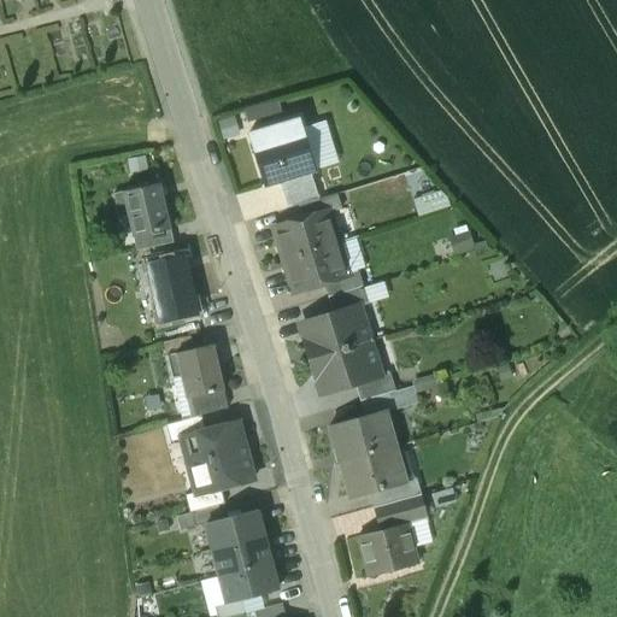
[(303,128),(252,144),(265,184),(281,180),(309,171),(316,170),(303,128)]
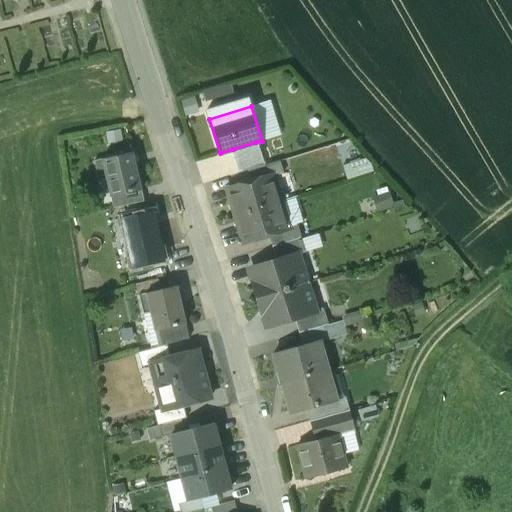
[(108,144),(124,142),(122,127),(106,129),(108,144)]
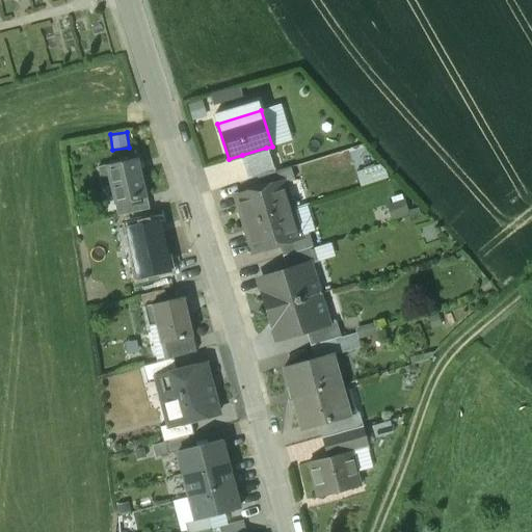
[(266,148),(242,155),(249,179),(258,177),(273,171),(266,148)]
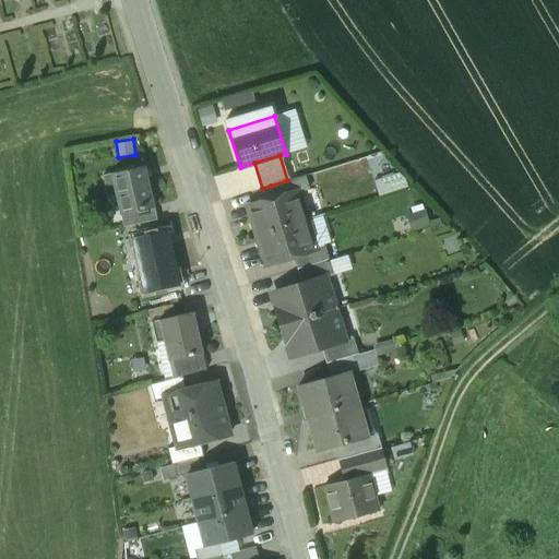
[(145,167),(103,177),(107,197),(117,194),(120,193),(126,214),(155,207),(145,167)]
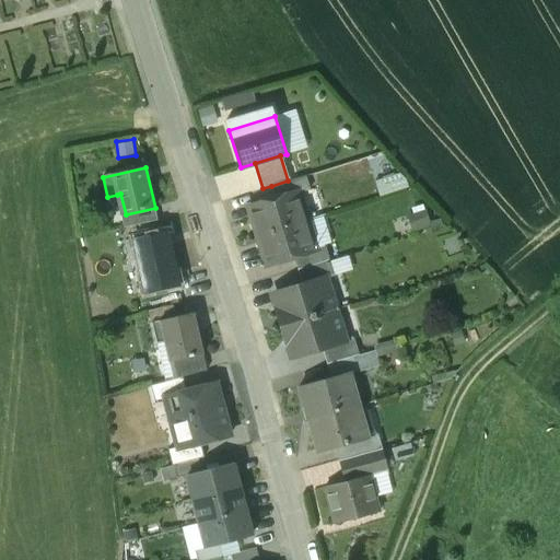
[(271,186),(275,198),(298,191),(299,194),(310,190),(304,176),(288,181),(271,186)]
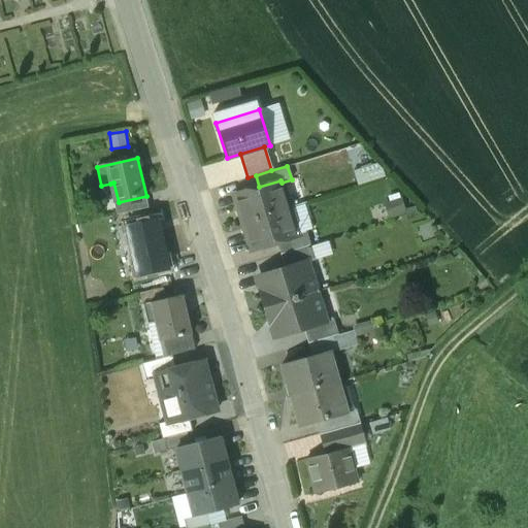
[(259,187),(234,195),(242,223),(290,208),(282,183),(281,180),(259,187)]
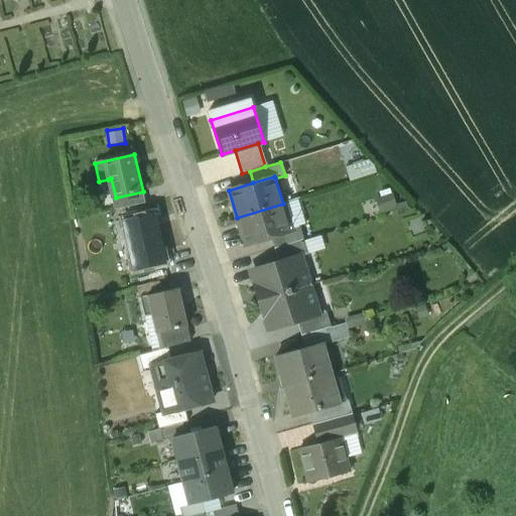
[(115,210),(118,209),(116,198),(111,178),(108,179),(115,210)]
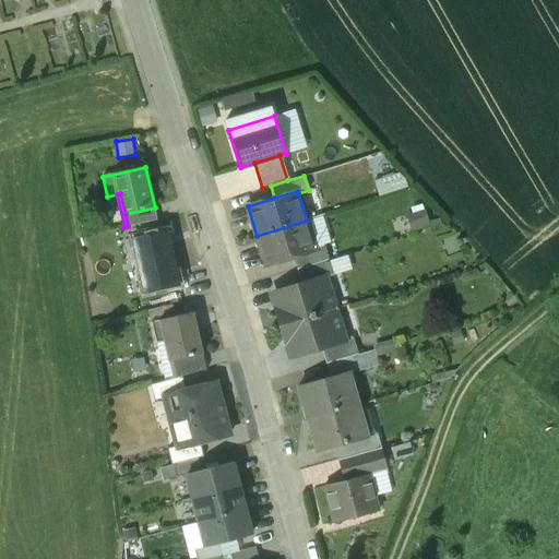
[(155,207),(126,214),(128,226),(157,219),(155,207)]
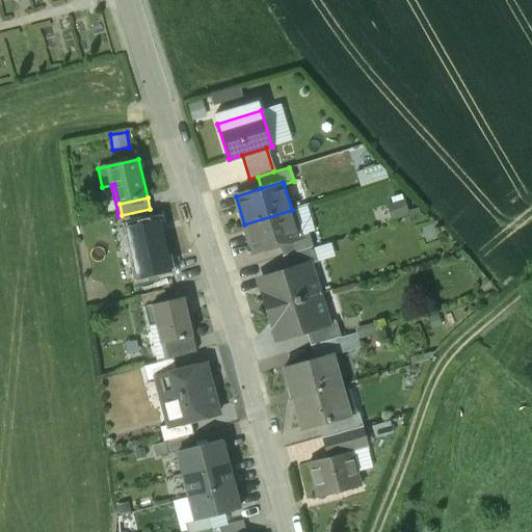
[(292,210),(244,224),(253,253),(278,244),(300,237),(299,236),(292,210)]
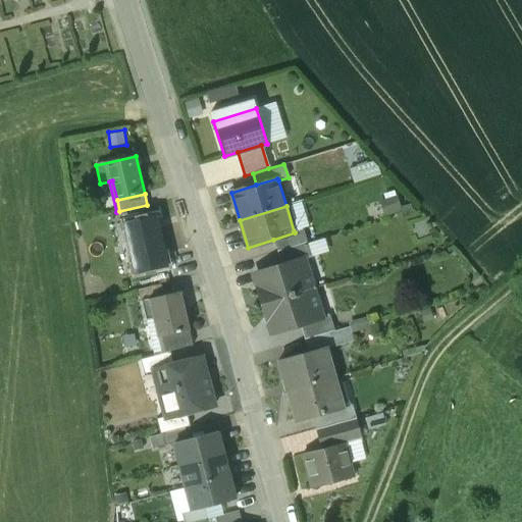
[(168,266),(157,216),(117,225),(121,245),(129,243),(137,273),(168,266)]
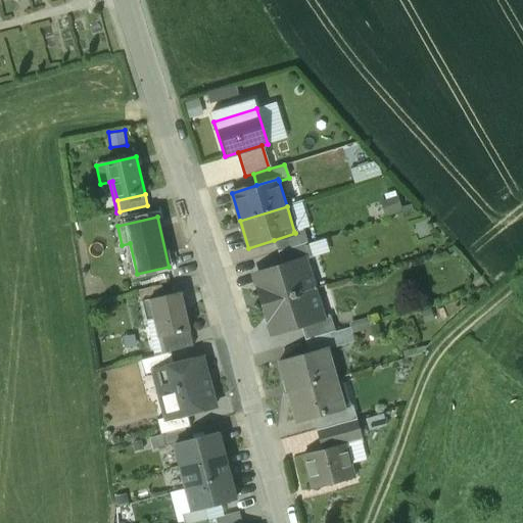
[(295,233),(274,240),(278,251),(307,242),(302,229),(294,232),(295,233)]
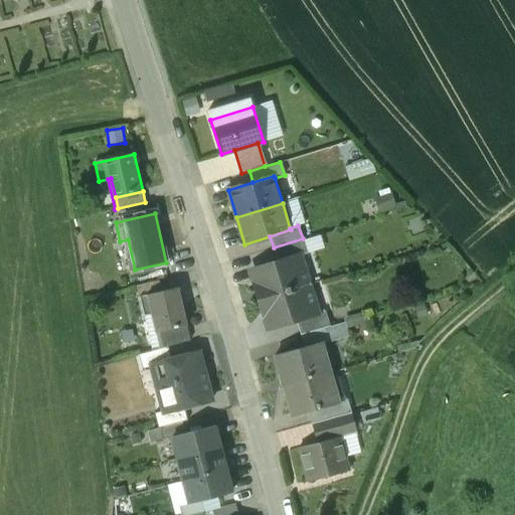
[(303,238),(274,247),(278,262),(300,254),(300,255),(307,253),(303,238)]
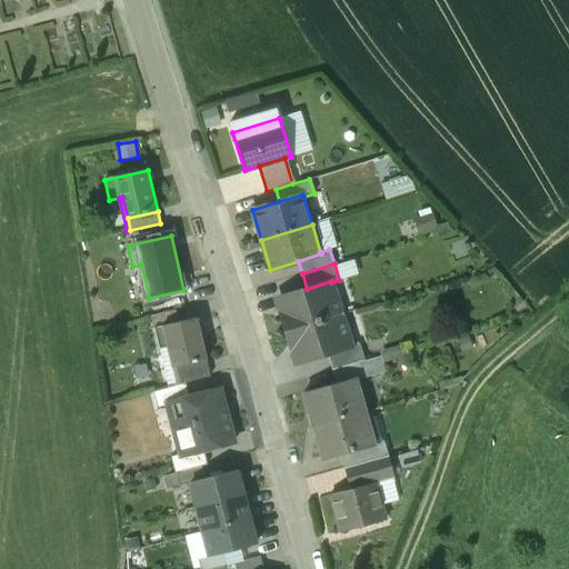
[(307,289),(279,298),(283,310),(279,317),(285,331),(341,313),(331,282),(331,281),(307,289)]
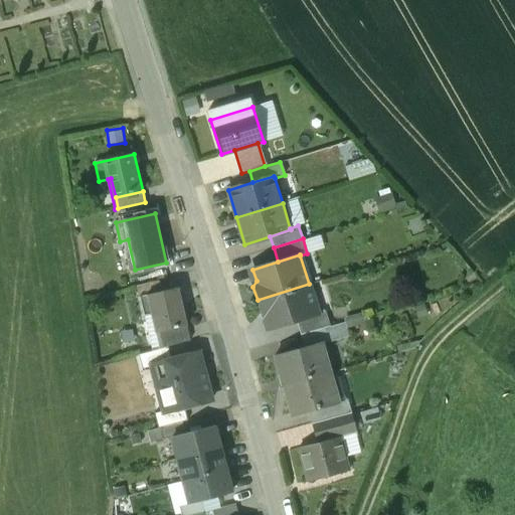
[(318,313),(309,284),(258,300),(261,313),(268,317),(271,328),(296,321),(318,314),(318,313)]
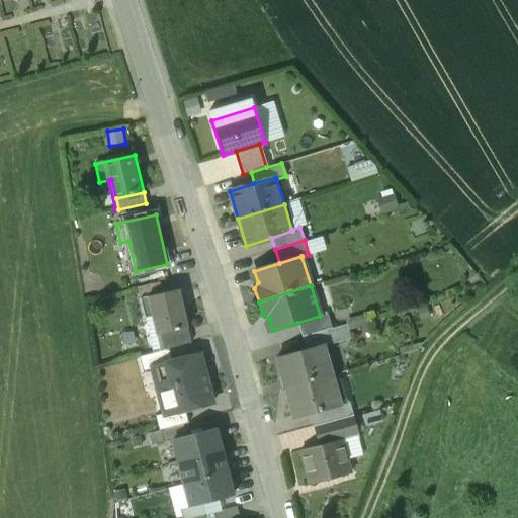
[(188,329),(179,291),(142,299),(146,318),(158,315),(162,335),(188,329)]
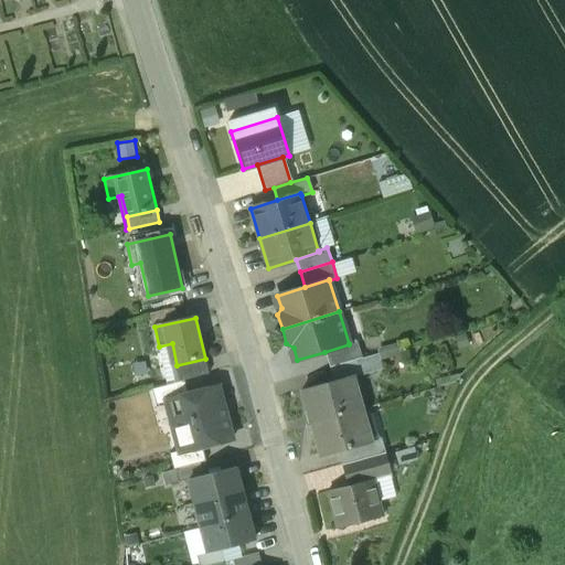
[(349,343),(349,344),(324,352),(330,368),(356,360),(362,359),(356,341),(349,343)]
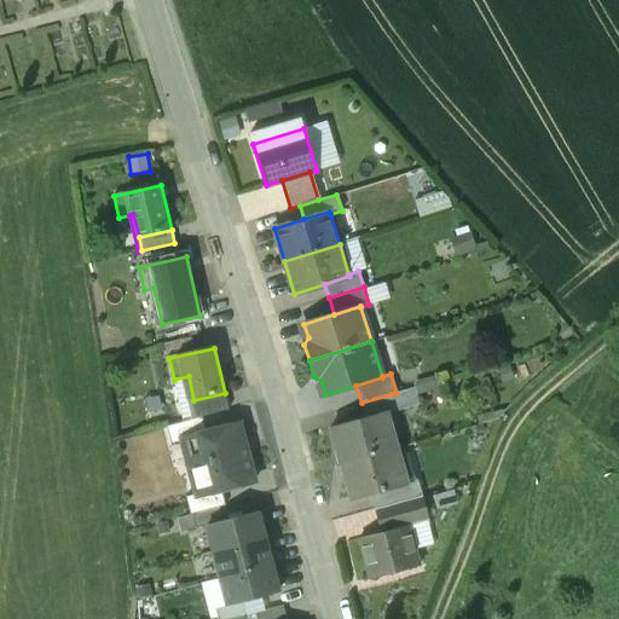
[(202,417),(229,410),(225,393),(194,400),(197,418),(202,417)]
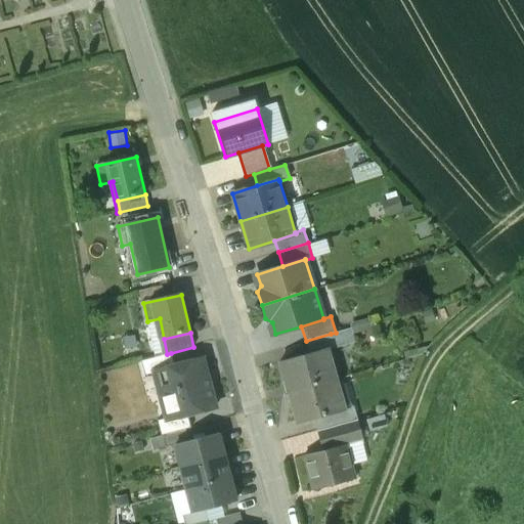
[(335,348),(331,334),(306,341),(309,352),(326,348),(328,350),(335,348)]
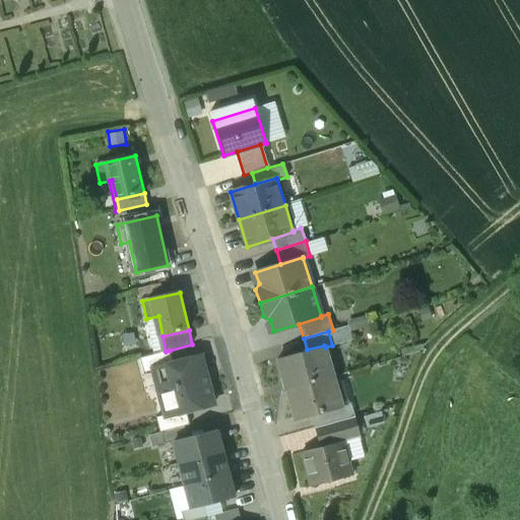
[(307,349),(276,359),(285,390),(333,377),(325,347),(324,345),(307,349)]
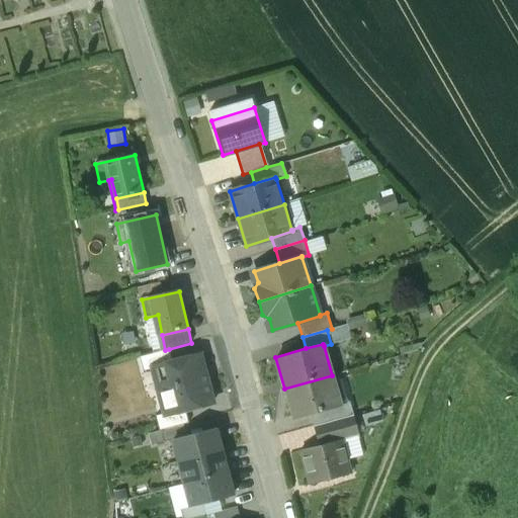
[(155,366),(172,361),(169,349),(165,350),(140,356),(144,371),(155,368),(155,366)]
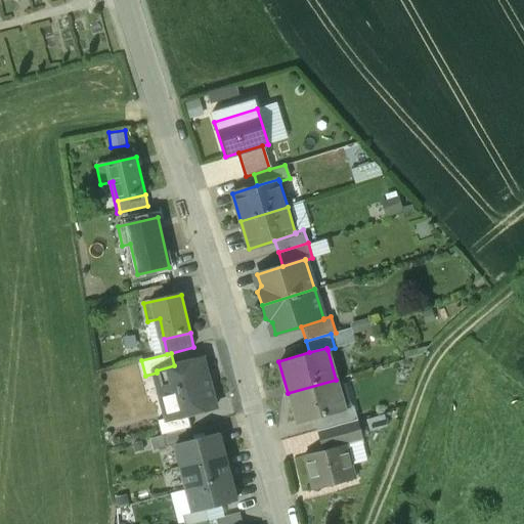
[(187,415),(215,407),(203,358),(174,365),(157,370),(157,373),(169,418),(170,420),(187,415)]
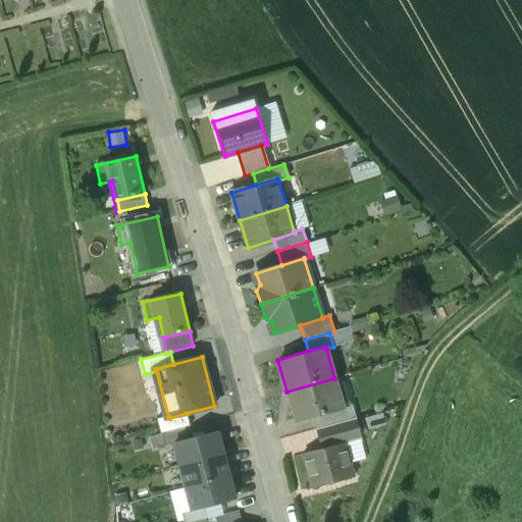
[(343,408),(334,378),(286,392),(295,423),(311,418),(344,409),(343,408)]
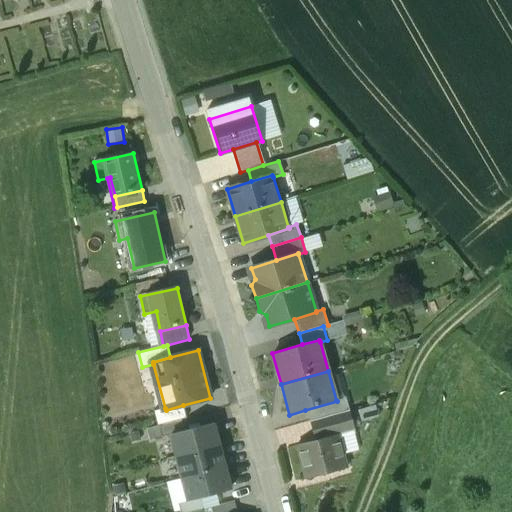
[(336,400),(337,401),(305,410),(308,422),(348,410),(345,398),(336,400)]
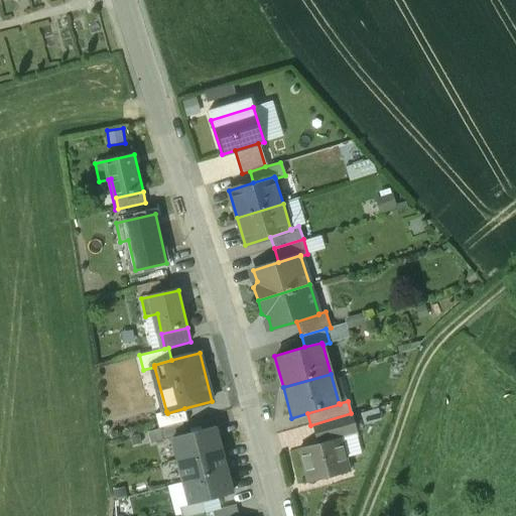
[(158,428),(182,422),(187,421),(184,408),(167,413),(166,411),(154,414),(158,428)]
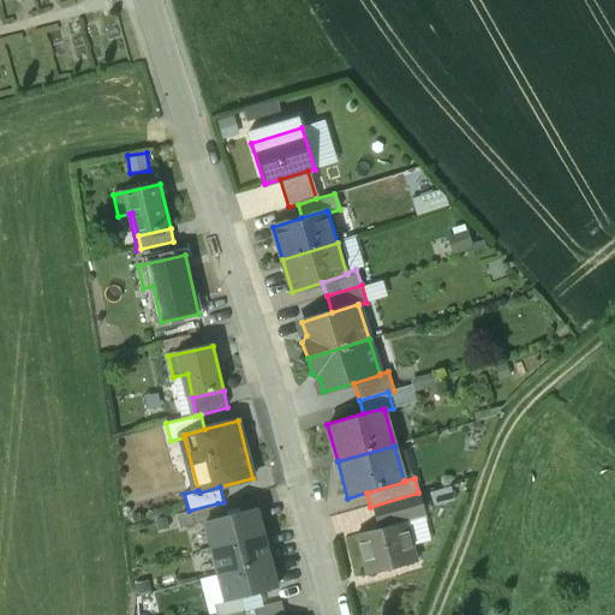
[(425,517),(418,493),(370,507),(377,530),(405,523),(425,517)]
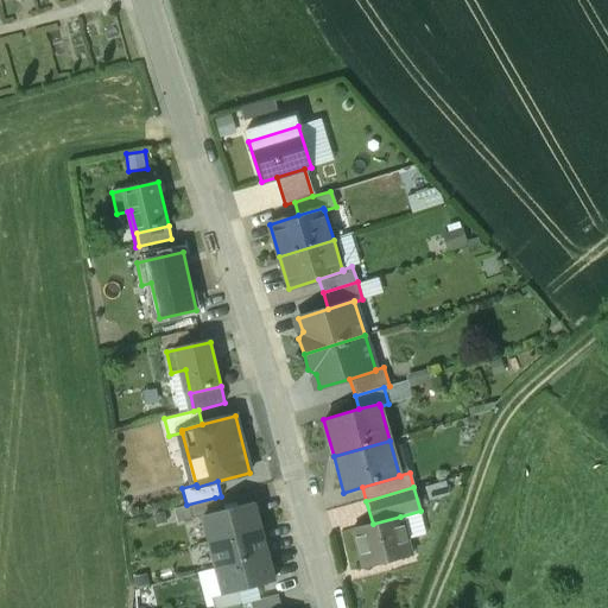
[(203,515),(219,512),(215,498),(187,505),(173,508),(177,523),(203,515)]
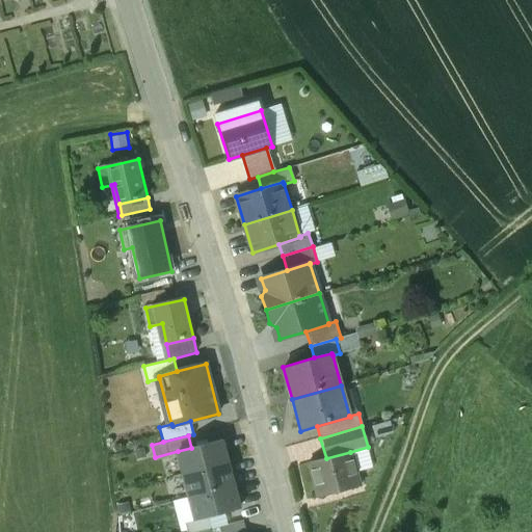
[(178,451),(183,475),(228,462),(221,440),(191,448),(178,451)]
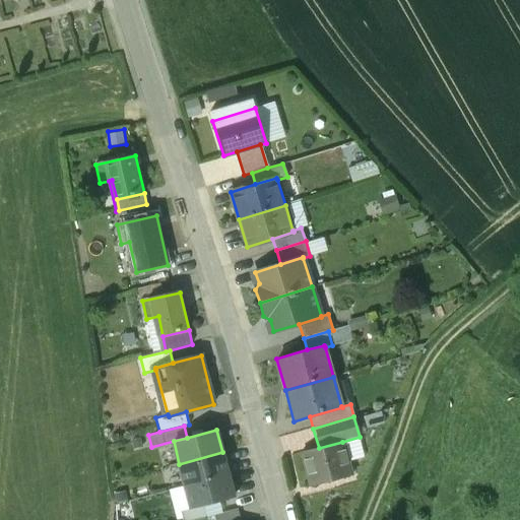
[(319,448),(303,453),(312,485),(351,474),(342,442),(319,448)]
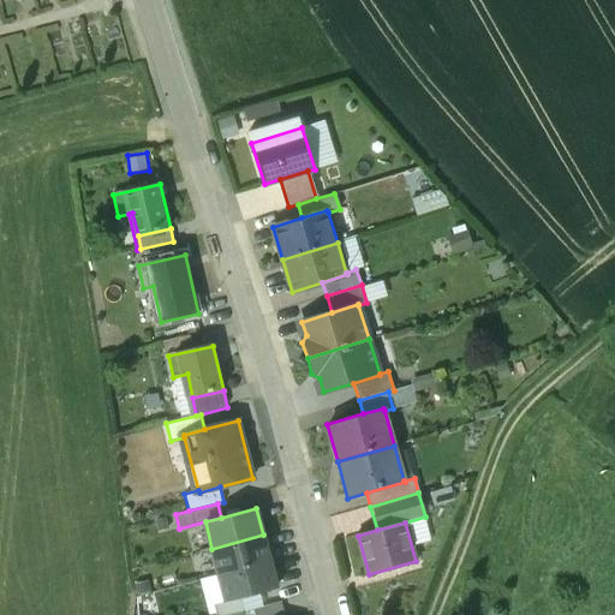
[(212,549),(219,574),(270,561),(263,535),(212,549)]
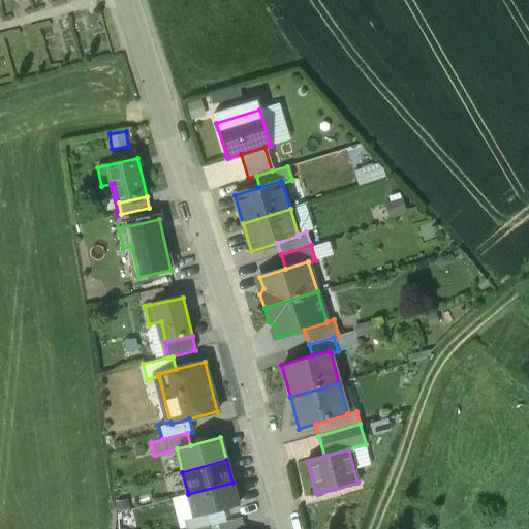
[(232,483),(188,494),(194,518),(208,514),(238,505),(232,483)]
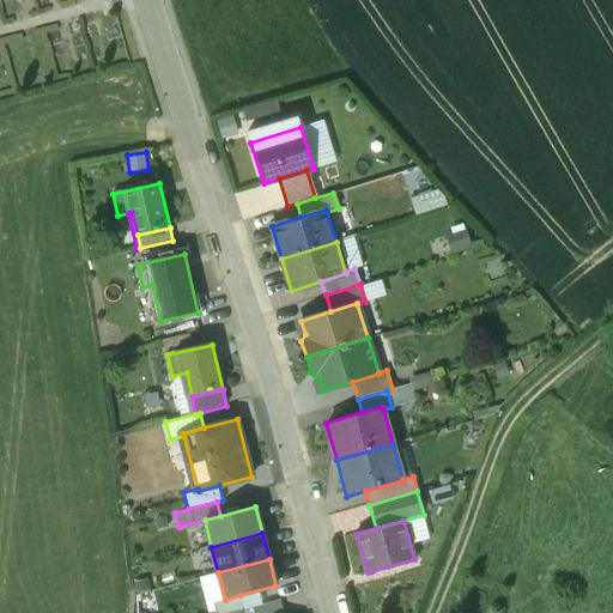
[(241,595),(225,600),(213,602),(216,612),(228,612),(244,608),(241,595)]
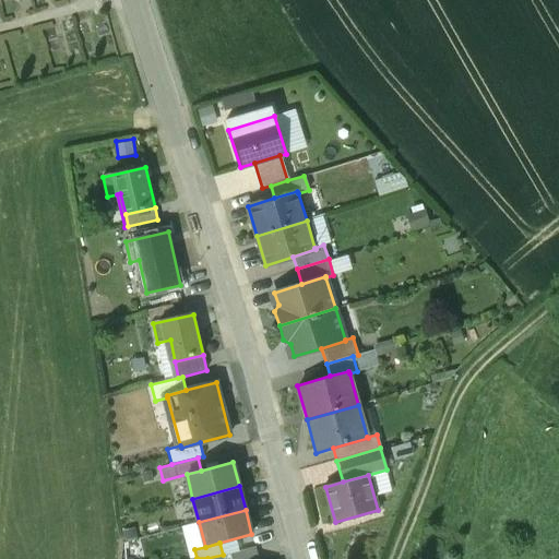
[(232,558),(258,558),(256,547),(230,554),(232,558)]
